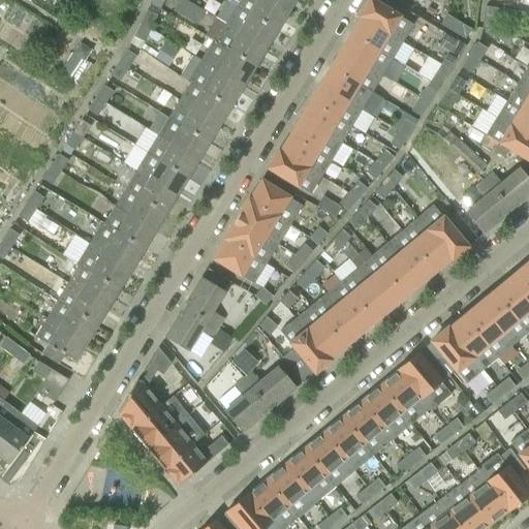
[(197,25),(206,11),(184,0),(180,0),(175,11),(197,25)]
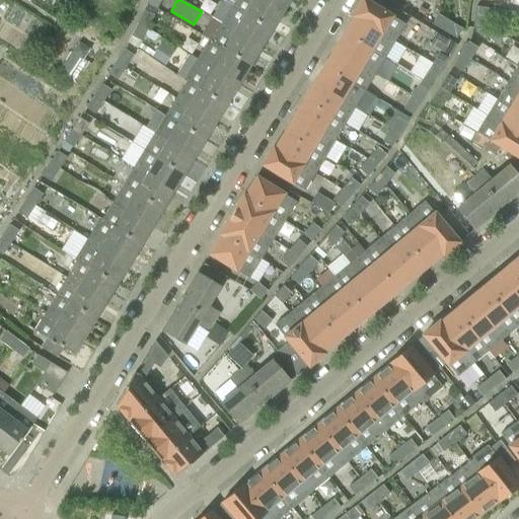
[(283,13),(260,0),(236,0),(232,7),(272,31),(283,13)]
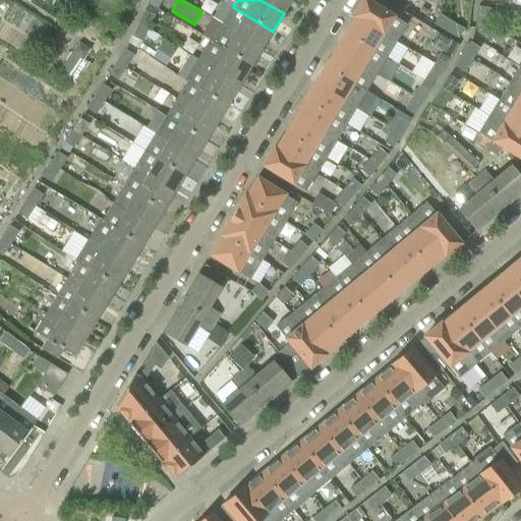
[(261,0),(284,13),(291,0),(261,0)]
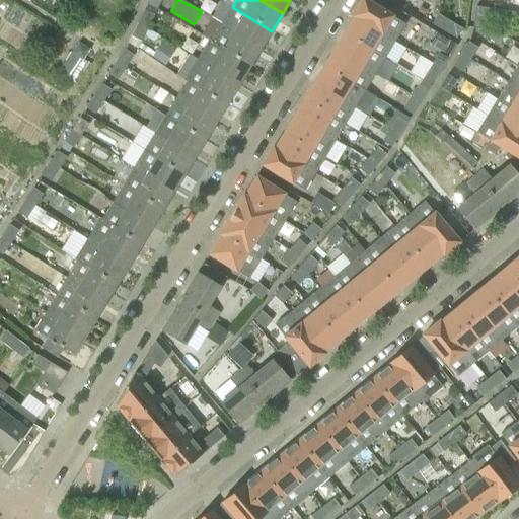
[(364,0),(362,0),(353,16),(394,42),(404,24),(364,0)]
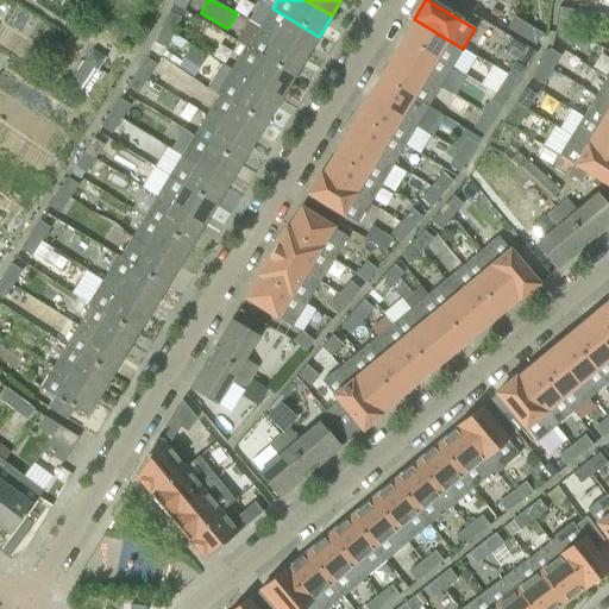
[(503,7),(490,0),(487,7),(500,14),(503,7)]
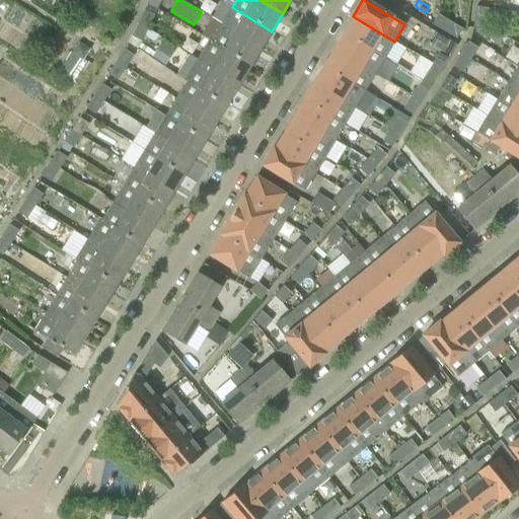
[(489,19),(490,8),(476,6),(474,17),(489,19)]
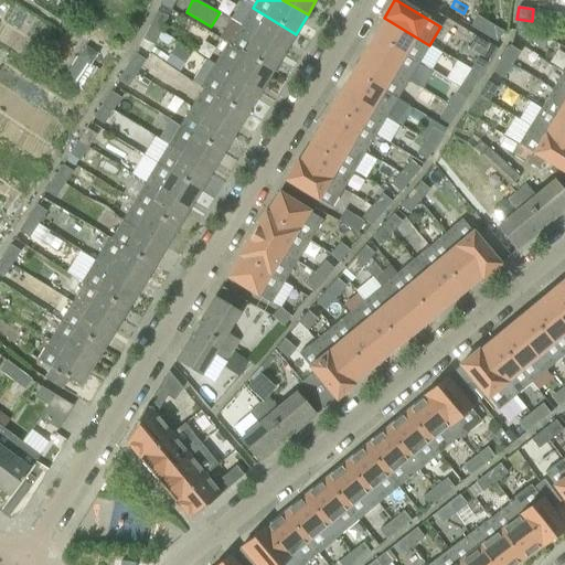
[(296,34),(253,8),(241,28),(284,54),(296,34)]
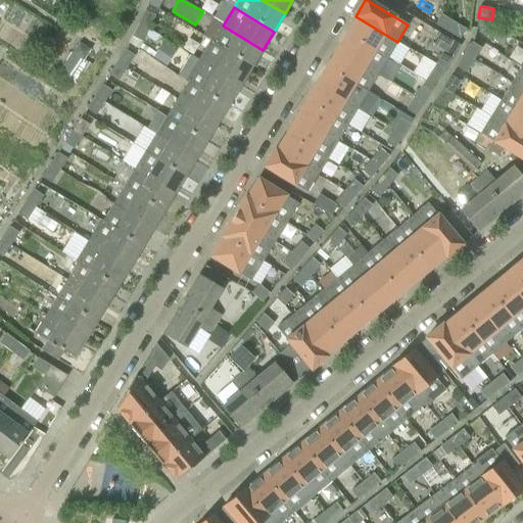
[(507,21),(509,10),(493,8),(492,19),(507,21)]
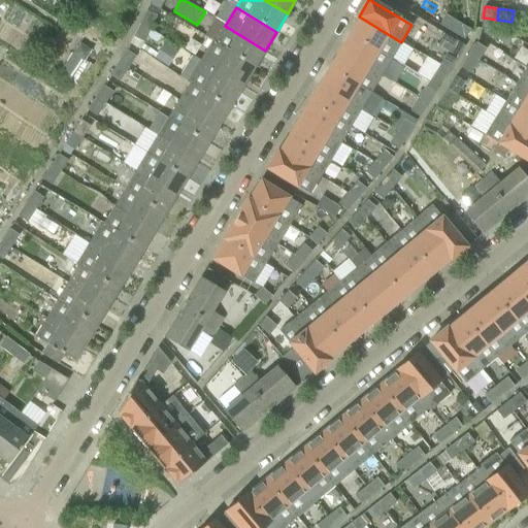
[(527,12),(514,10),(512,22),(525,24),(527,12)]
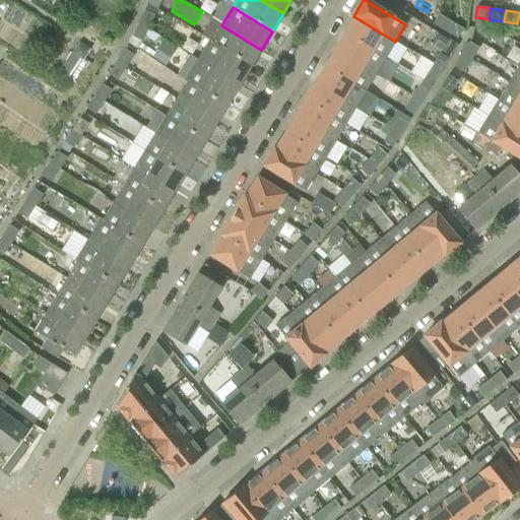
[(145,11),(138,24),(148,29),(154,16),(145,11)]
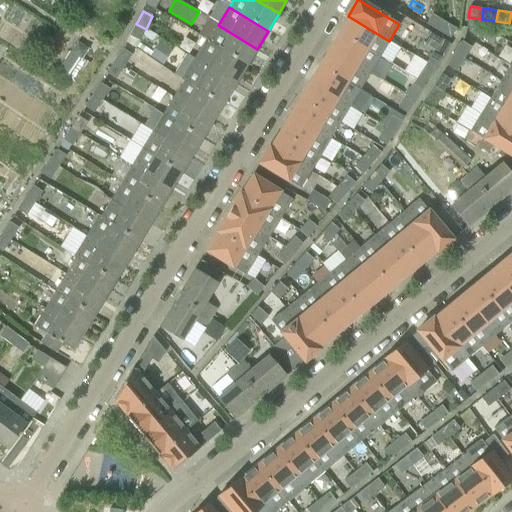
[(438,30),(444,21),(431,14),(426,23),(438,30)]
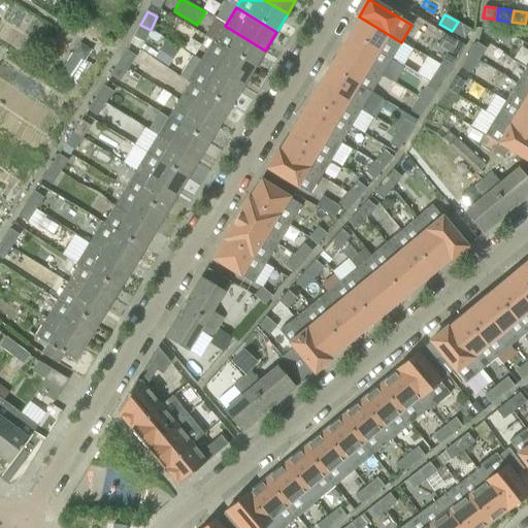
[(401,42),(359,17),(349,33),(391,59),(401,42)]
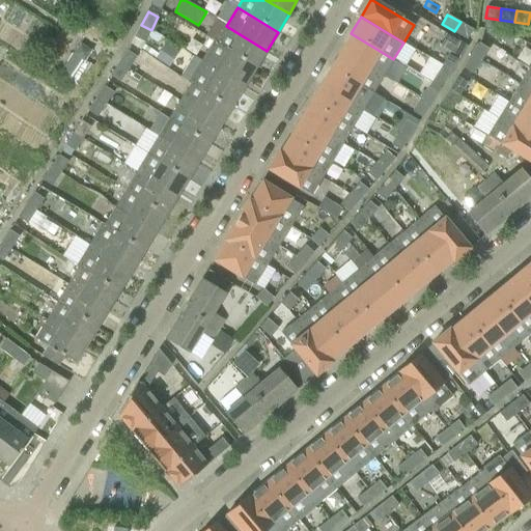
[(500,20),(485,18),(484,28),(498,30),(500,20)]
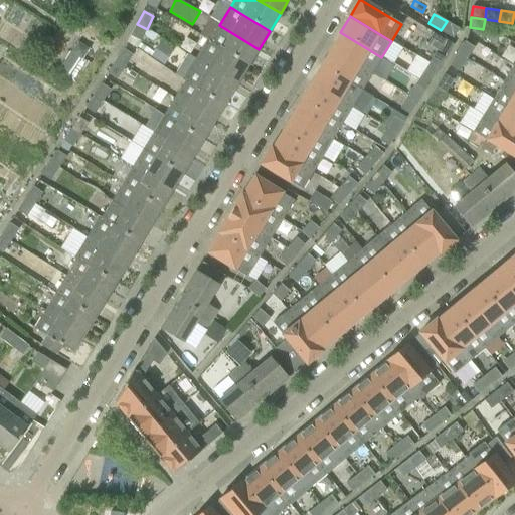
[(459,28),(447,21),(441,30),(454,38),(459,28)]
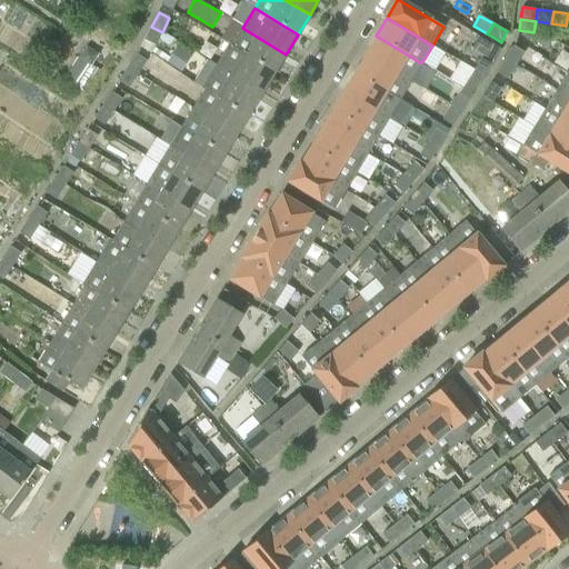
[(175,39),(162,32),(151,27),(145,40),(140,48),(151,53),(166,61),(169,57),(155,48),(156,46),(157,42),(170,49),(175,39)]
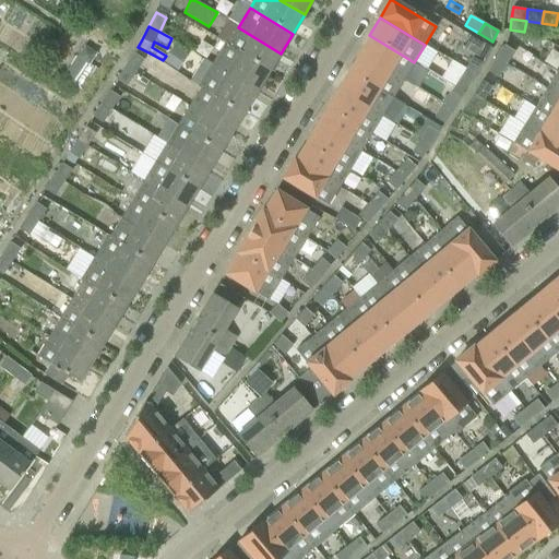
[(281,54),(238,27),(226,47),(269,73),(281,54)]
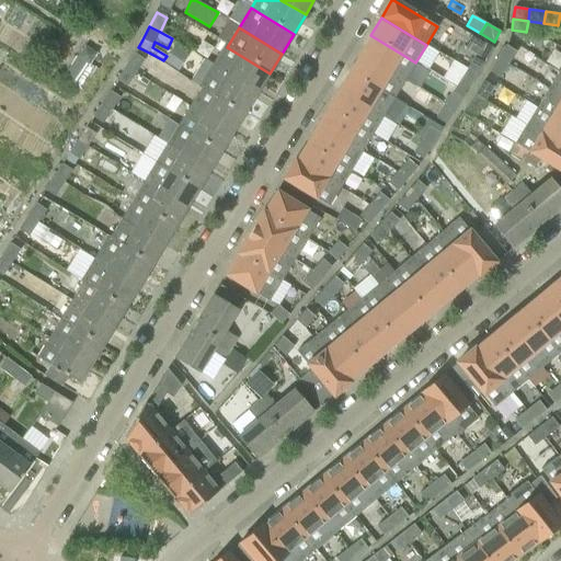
[(415,63),(370,35),(359,53),(404,80),(415,63)]
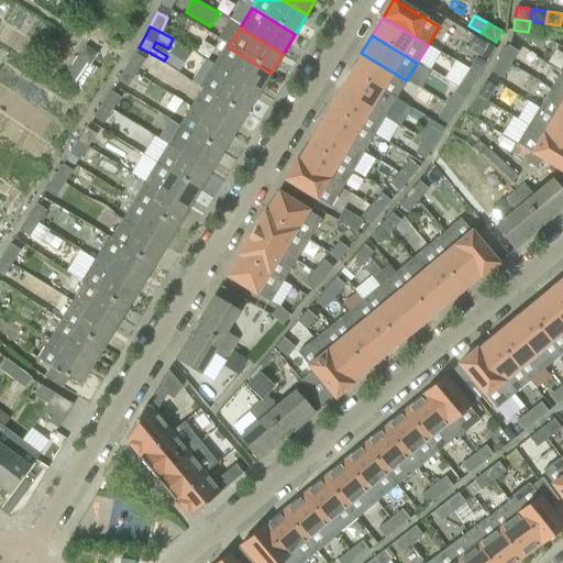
[(487,61),(495,48),(475,36),(467,47),(487,61)]
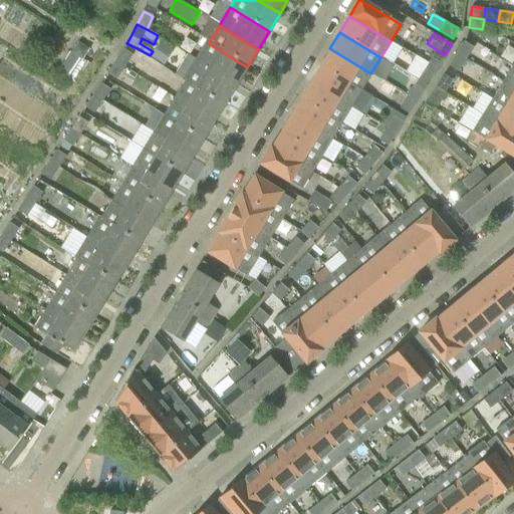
[(247,67),(208,43),(205,41),(194,58),(236,84),(247,67)]
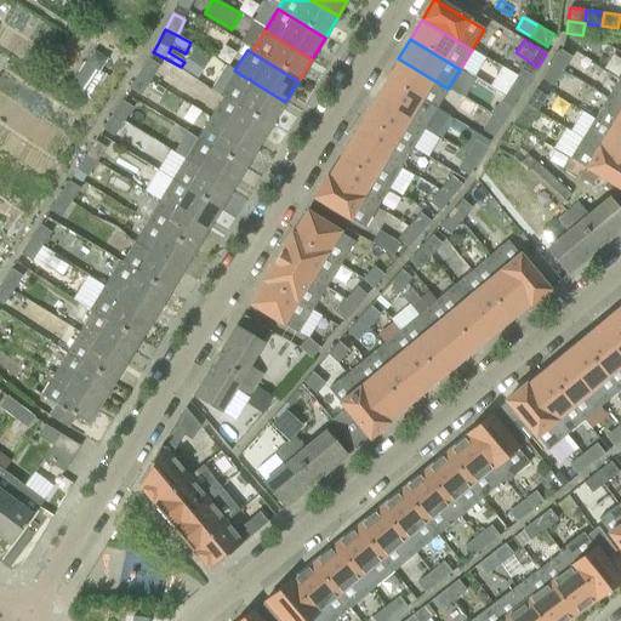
[(560,50),(552,64),(563,72),(571,57),(560,50)]
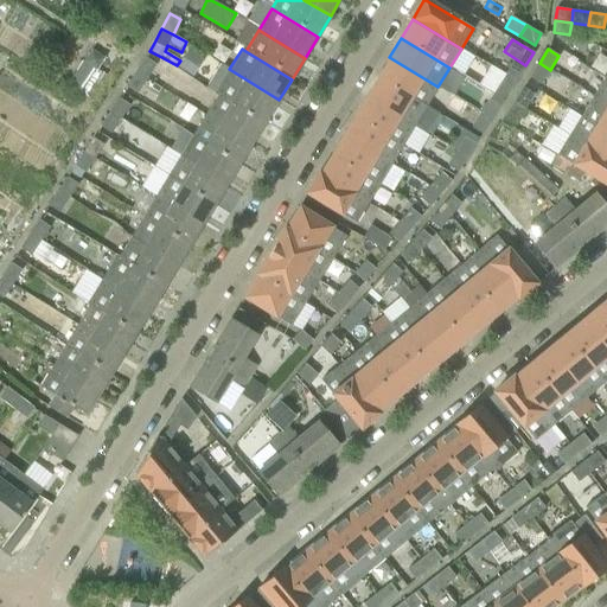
[(97,70),(104,58),(93,50),(84,62),(97,70)]
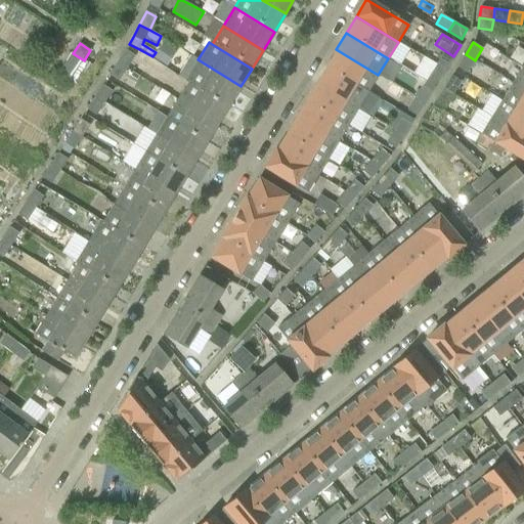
[(167,64),(175,51),(163,44),(155,57),(167,64)]
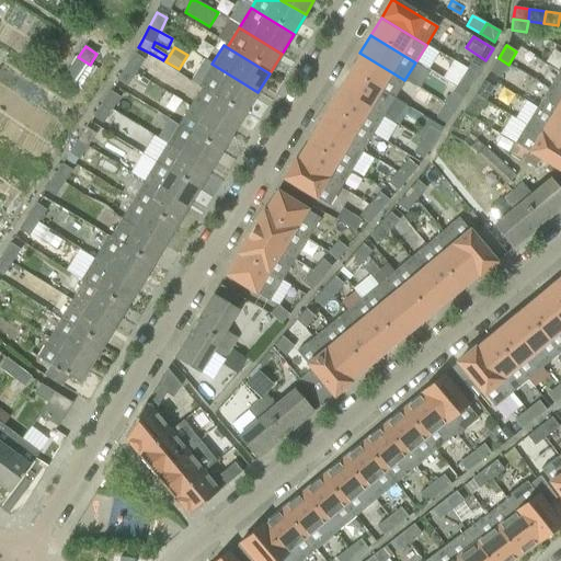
[(404,80),(359,53),(348,71),(393,99),(404,80)]
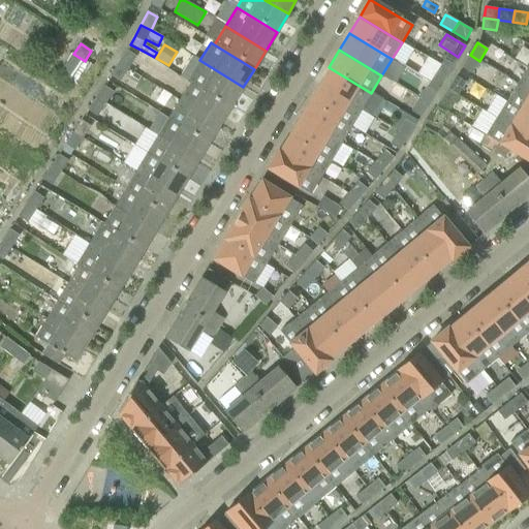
[(128,69),(136,57),(127,51),(119,63),(128,69)]
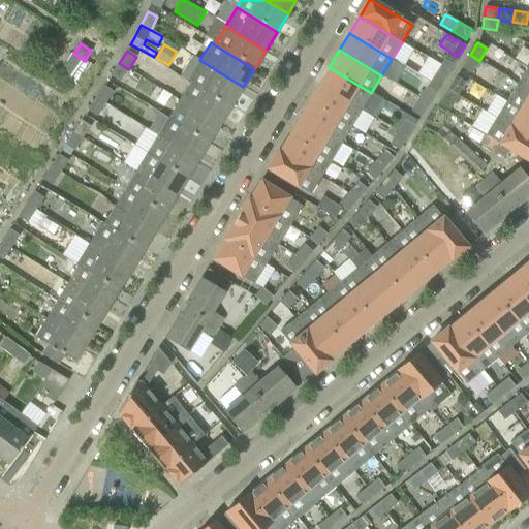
[(459,57),(458,57),(449,52),(440,65),(449,71),(459,57)]
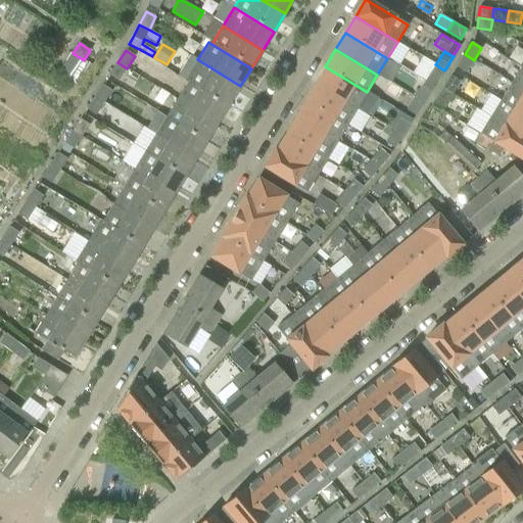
[(474,60),(465,54),(457,66),(466,73),(474,60)]
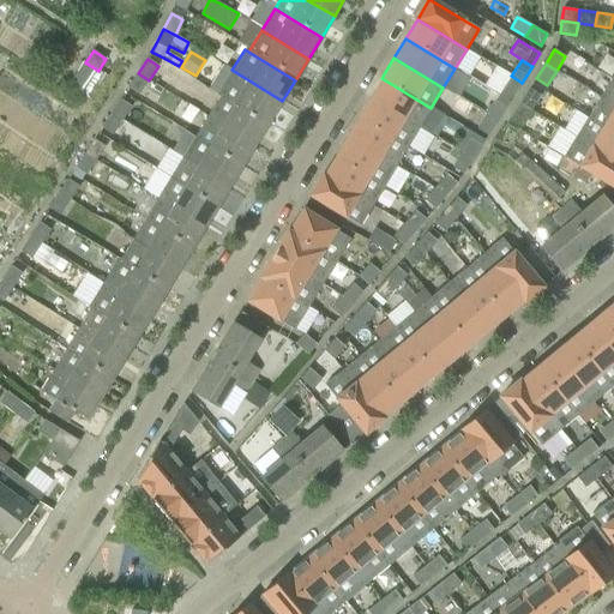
[(522,83),(511,76),(497,66),(495,68),(503,73),(500,78),(506,82),(503,89),(513,96),(522,83)]
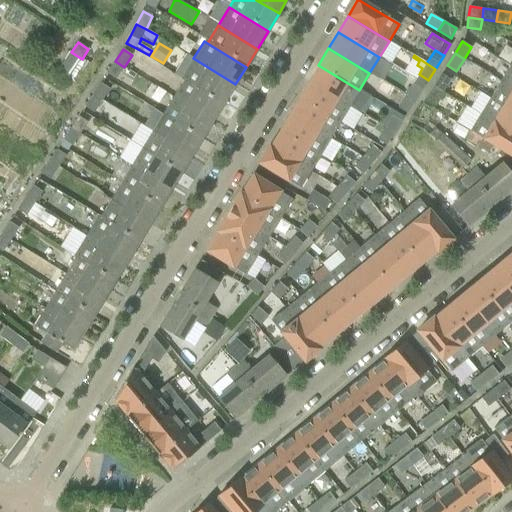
[(235,84),(193,58),(182,76),(185,78),(225,102),(235,84)]
